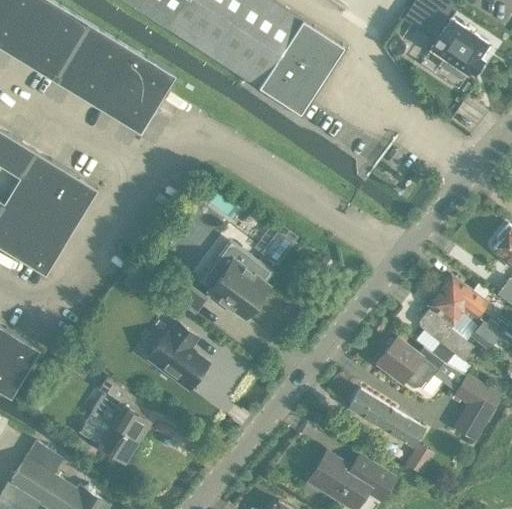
[(0,0),(0,48),(140,133),(175,75),(51,0),(0,0)]
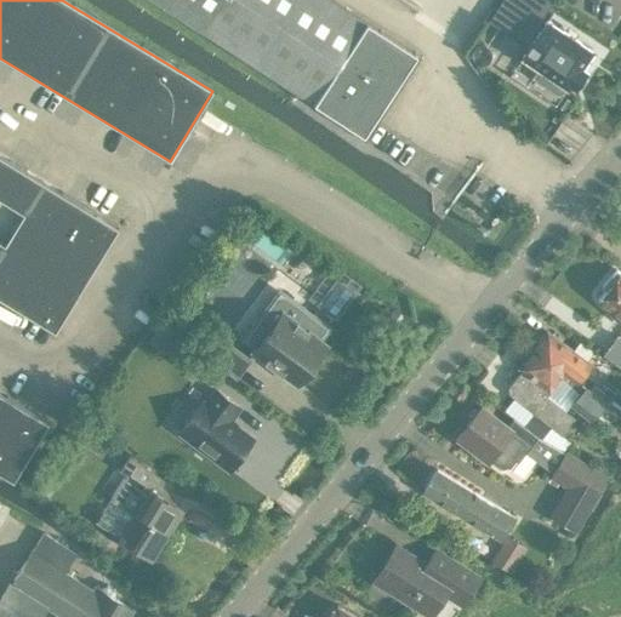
[(149,0),(364,138),(416,58),(325,0),(149,0)]
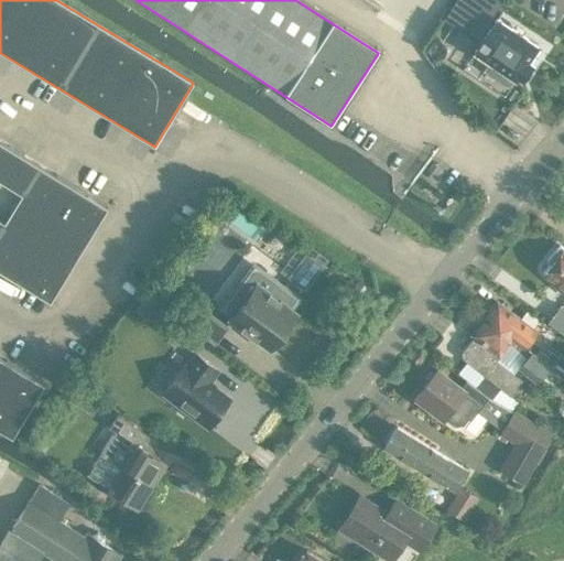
[(457,0),(443,22),(462,34),(481,3),(496,12),(503,0),(457,0)]
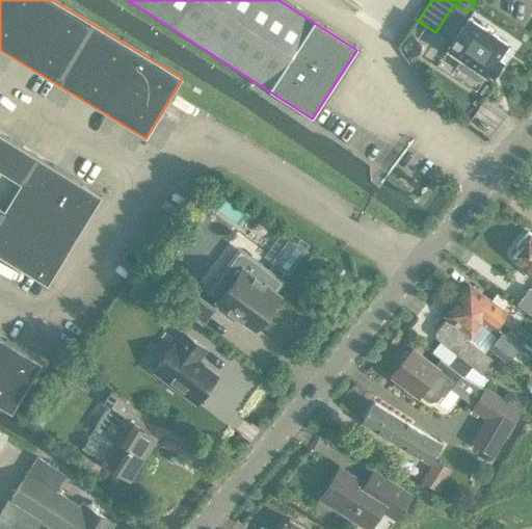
[(451,45),(447,51),(461,61),(456,69),(476,83),(481,75),(485,78),(487,76),(490,78),(502,61),(499,58),(507,46),(496,37),(481,27),(480,28),(469,20),(456,37),(455,36),(450,44),(451,45)]
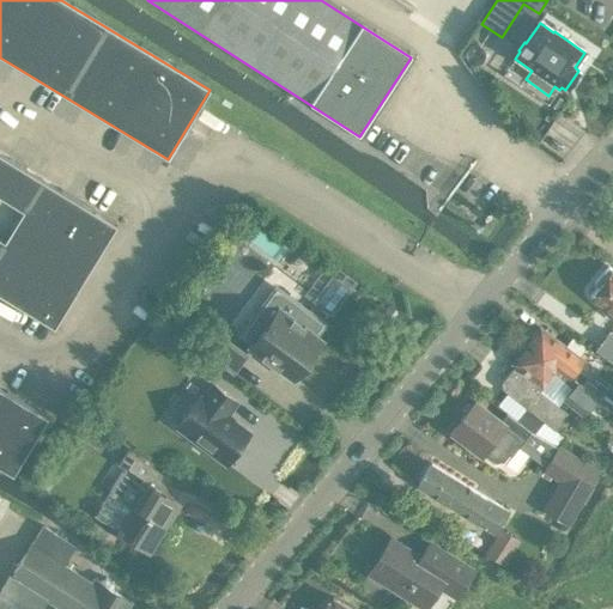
[(23,212),(97,256),(116,225),(0,154),(0,294),(54,328),(78,287),(5,242),(23,212)]
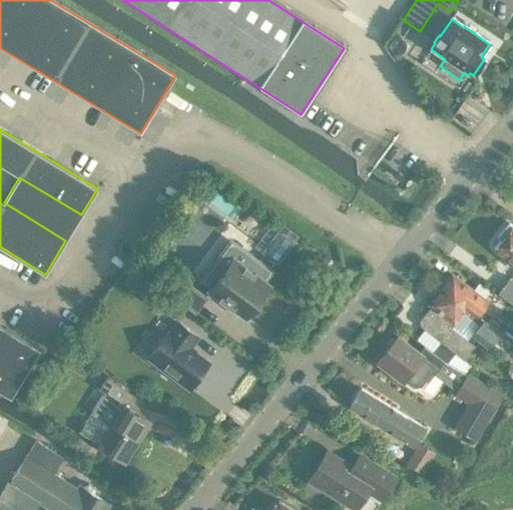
[(512,228),(509,225),(497,238),(501,241),(494,250),(512,267),(512,228)]
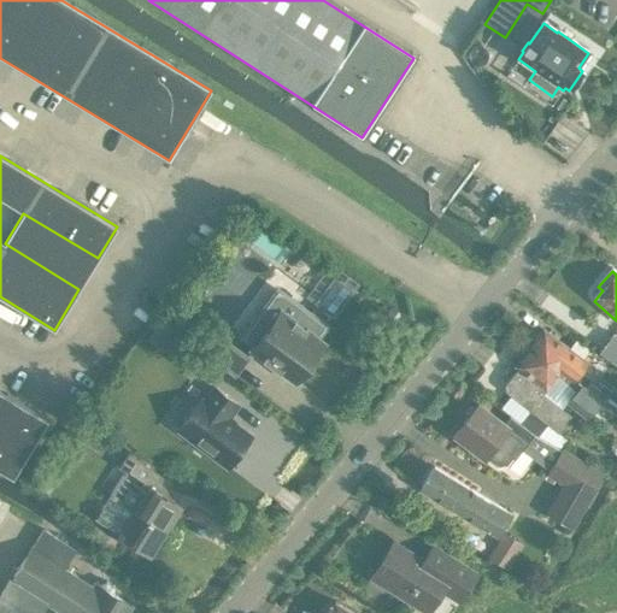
[(274,296),(244,339),(254,347),(252,352),(293,383),(323,345),(317,340),(325,328),(316,320),(317,318),(323,310),(334,317),(353,290),(334,276),(315,304),(316,304),(310,312),(307,314),(282,295),(274,296)]
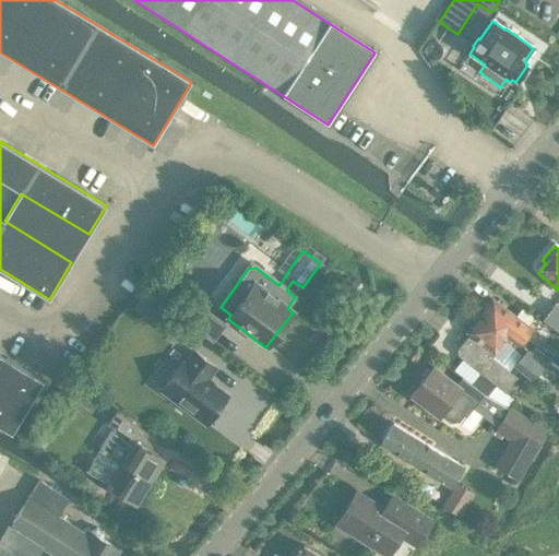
[(492,302),(478,319),(506,340),(503,343),(504,343),(523,357),(542,371),(546,365),(548,367),(555,358),(546,352),(544,354),(528,343),(530,342),(525,339),(532,331),(526,328),(534,319),(522,310),(515,319),(492,302)]
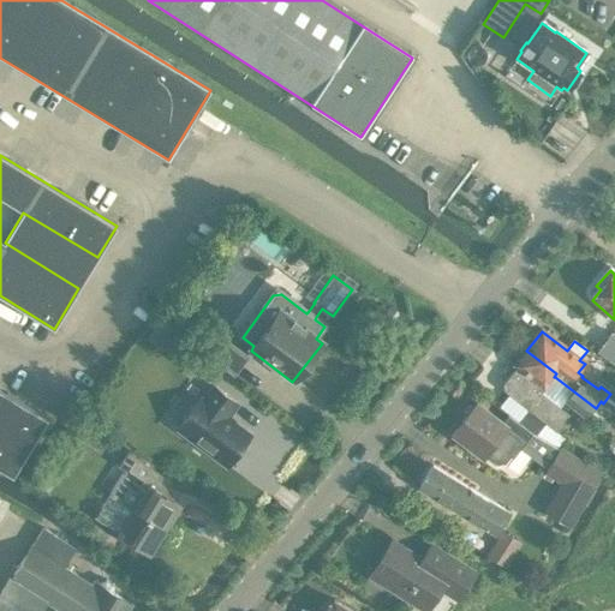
[(614,365),(614,337),(611,336),(598,353),(614,365)]
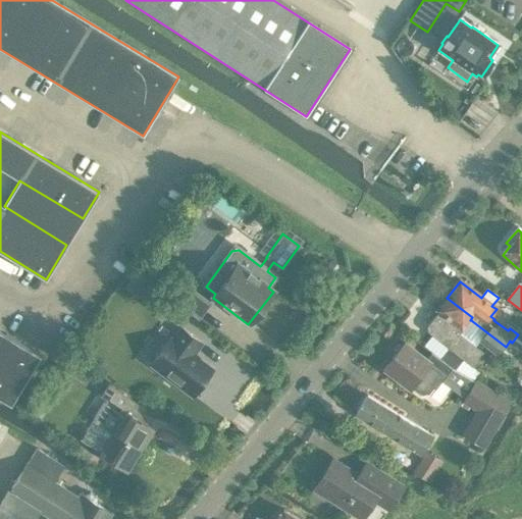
[(198,318),(208,305),(185,288),(174,301),(198,318)]
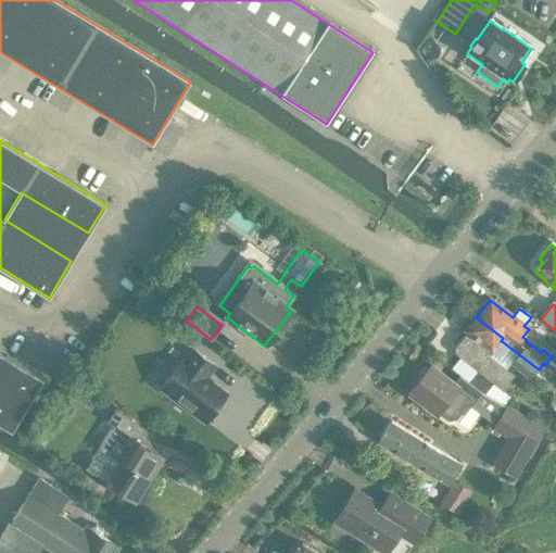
[(467,335),(454,350),(455,355),(460,359),(477,373),(468,384),(481,394),(506,407),(513,400),(504,392),(515,377),(508,372),(513,366),(520,355),(502,341),(501,341),(503,338),(476,317),(465,332),(467,335)]
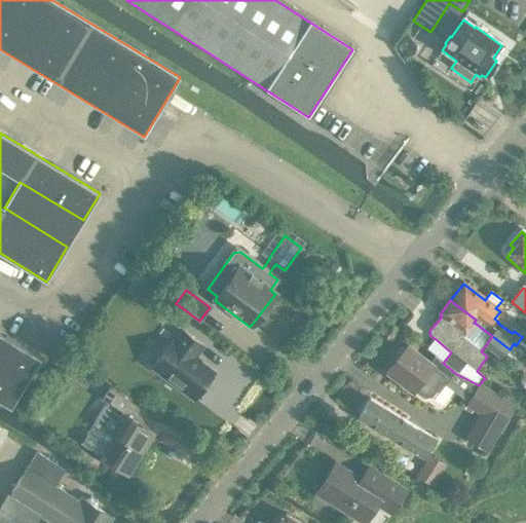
[(179,329),(187,319),(167,303),(159,314),(179,329)]
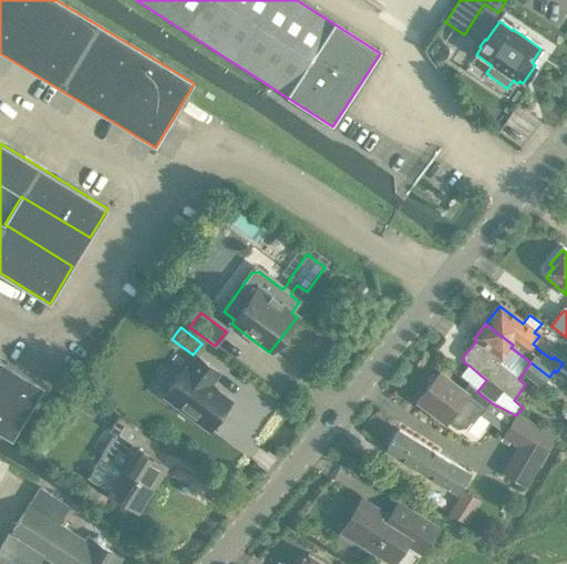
[(228,401),(210,387),(219,375),(197,358),(187,370),(185,368),(163,398),(206,431),(228,401)]
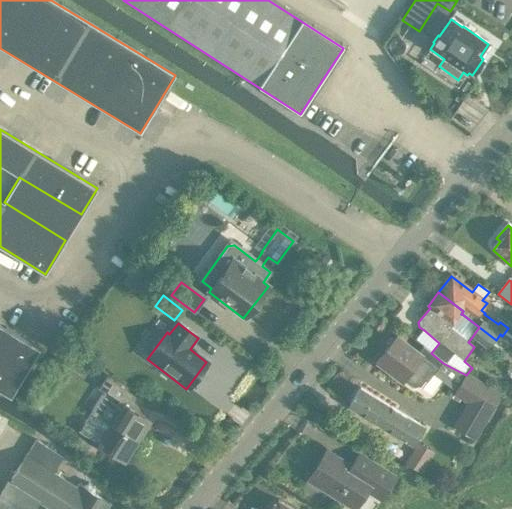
[(0,348),(10,332),(0,325),(0,348)]
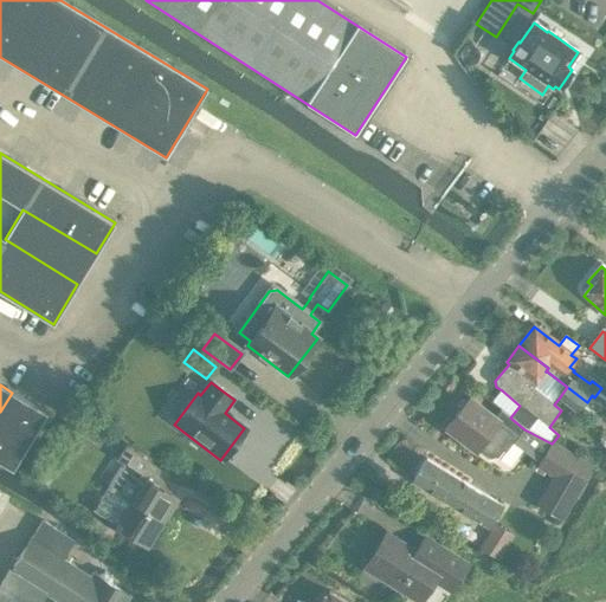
[(567,387),(559,399),(578,414),(587,402),(567,387)]
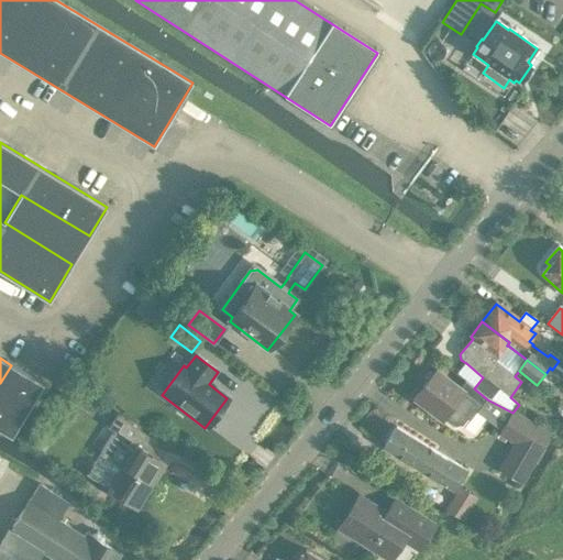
[(0,383),(0,430),(11,437),(43,385),(11,365),(0,383)]
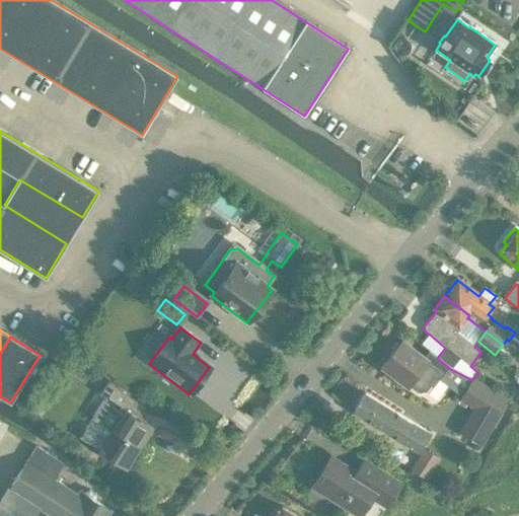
[(402,343),(381,369),(408,389),(408,388),(418,396),(427,394),(432,388),(433,389),(449,368),(437,358),(429,352),(424,359),(402,343)]
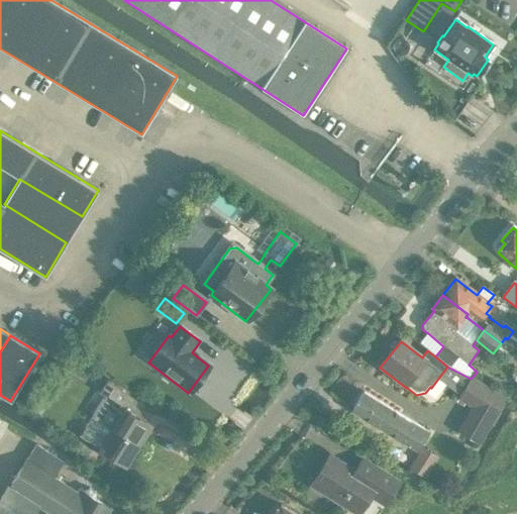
[(472,408),(457,433),(479,445),(506,400),(471,379),(458,400),(472,408)]
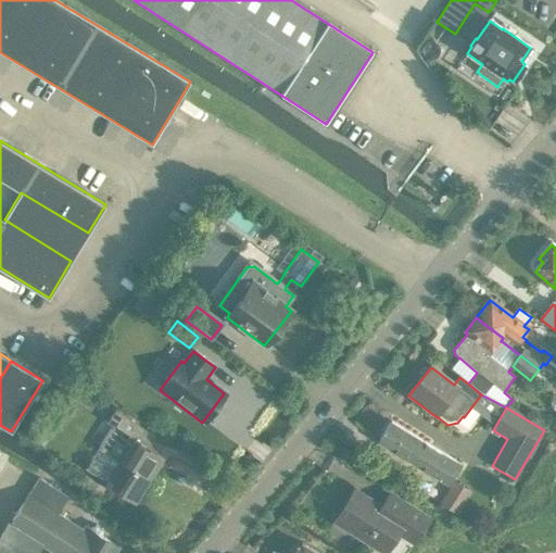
[(99,449),(85,470),(135,502),(162,457),(148,449),(135,440),(130,438),(137,428),(142,431),(142,430),(114,412),(106,424),(112,428),(99,449)]
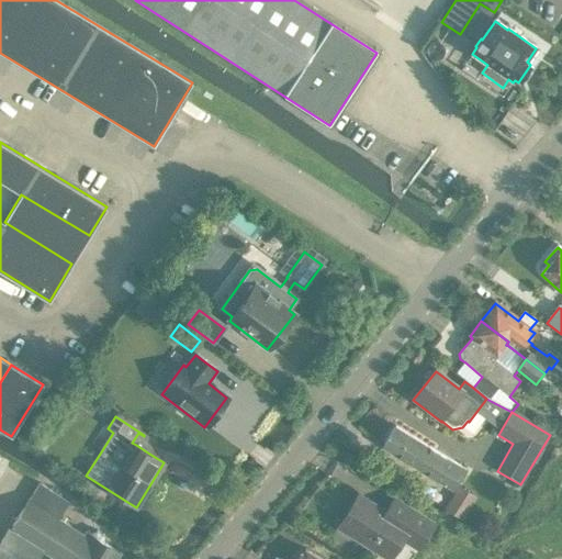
[(383,448),(417,469),(452,491),(464,471),(395,427),(383,448)]
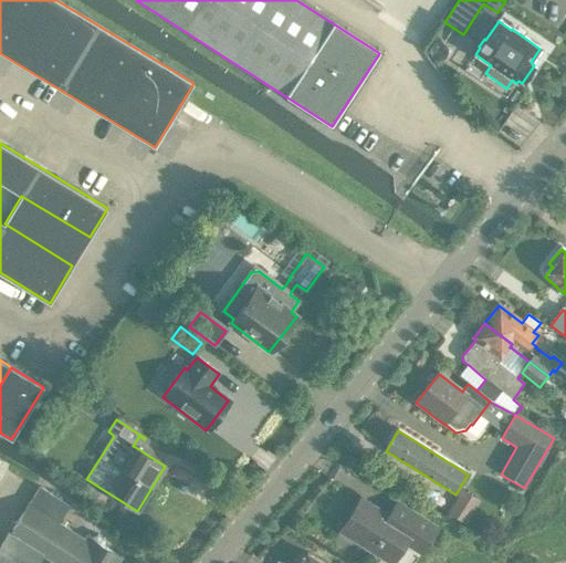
[(118,562),(121,559),(86,538),(84,541),(59,525),(69,509),(39,490),(12,531),(16,539),(52,562),(118,562)]
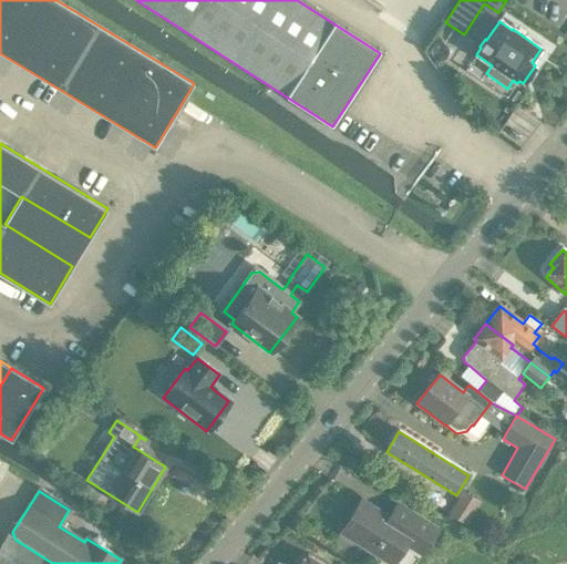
[(449,514),(466,525),(481,502),(462,491),(449,514)]
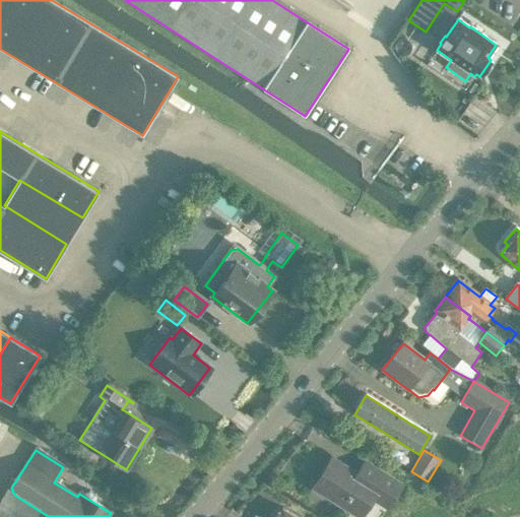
[(365,462),(356,474),(334,460),(315,492),(354,516),(359,516),(370,499),(387,510),(402,486),(365,462)]
